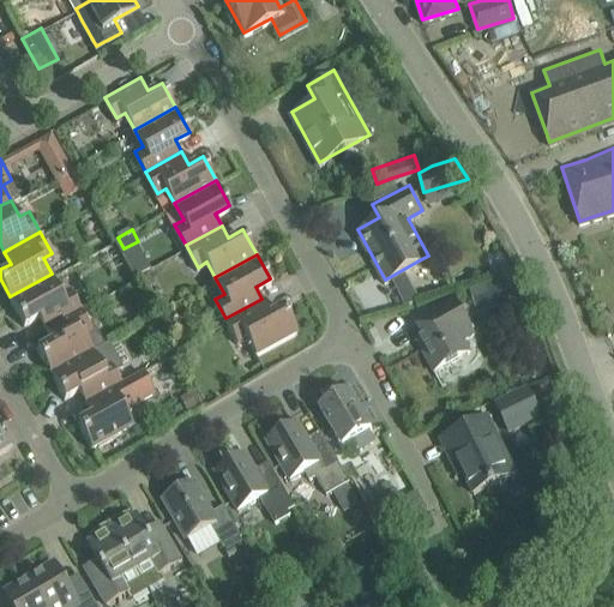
[(515,270),(470,284),(476,305),(521,290),(521,288),(516,274),(515,270)]
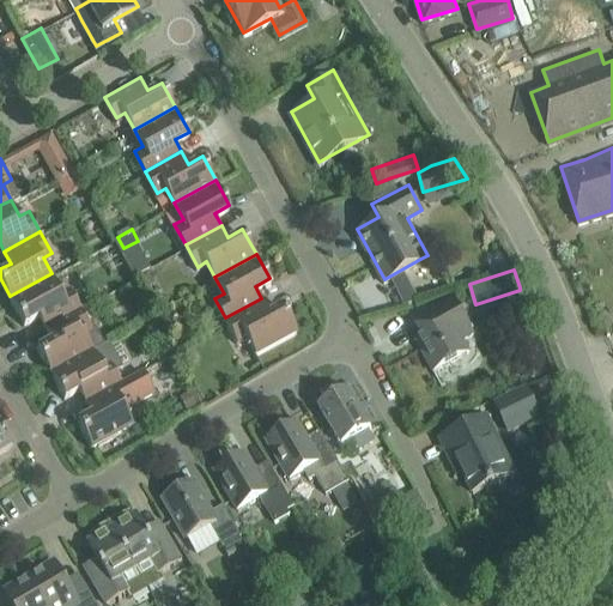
[(38,313),(44,325),(50,322),(80,305),(70,285),(61,290),(52,273),(10,296),(24,321),(38,313)]
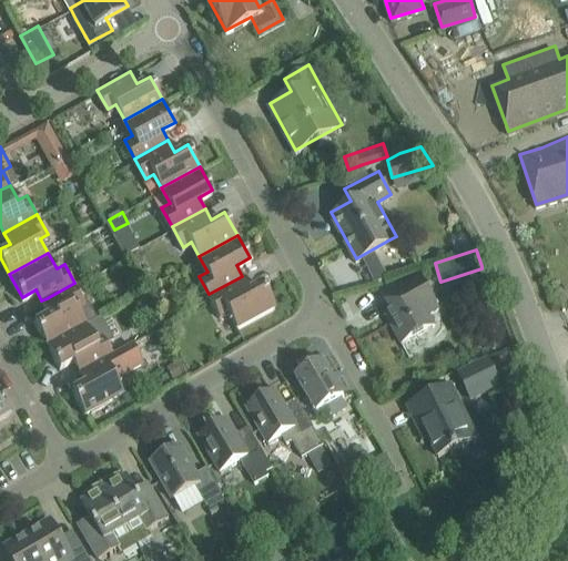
[(438,305),(435,299),(421,272),(383,292),(391,306),(384,309),(389,318),(402,340),(435,322),(428,310),(438,305)]
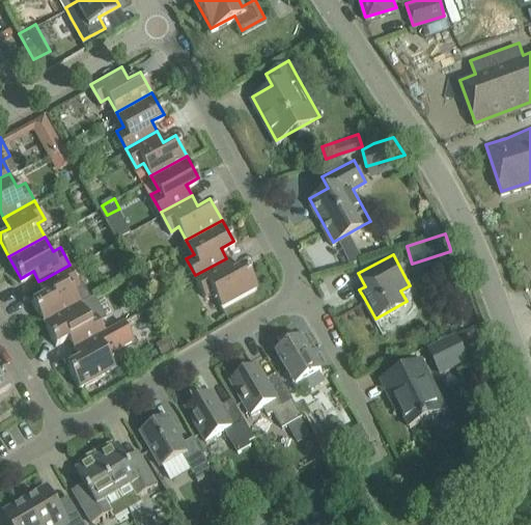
[(232,269),(226,258),(195,275),(205,294),(213,289),(221,304),(256,284),(245,263),(232,269)]
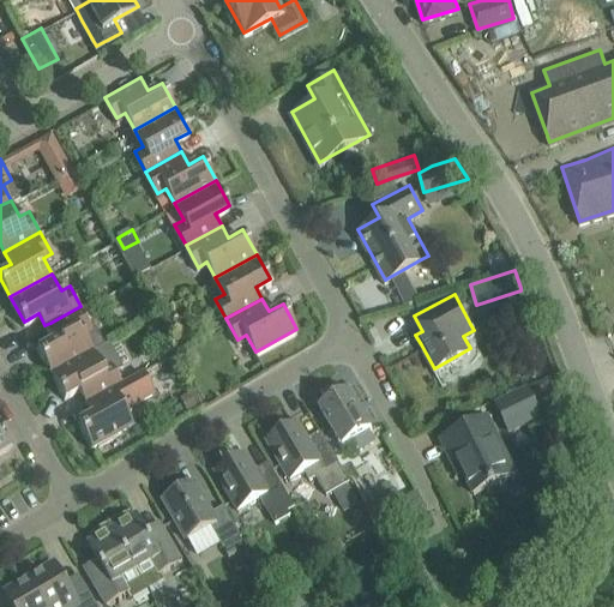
[(80,306),(50,323),(44,325),(52,337),(37,346),(50,371),(104,340),(91,316),(88,318),(80,306)]
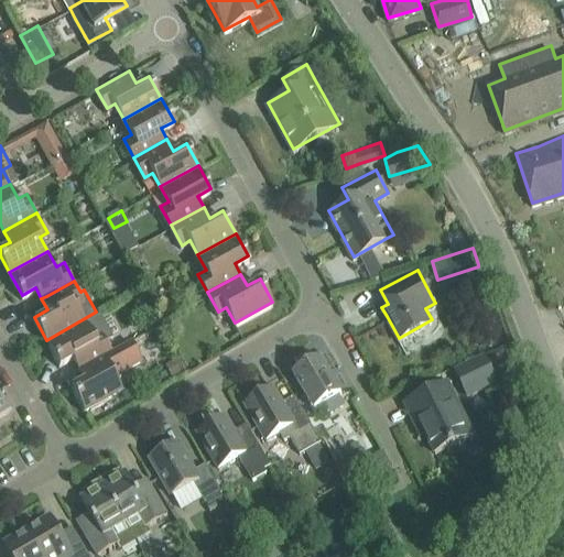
[(72,355),(78,366),(111,348),(106,337),(114,334),(100,310),(96,312),(46,340),(58,362),(72,355)]
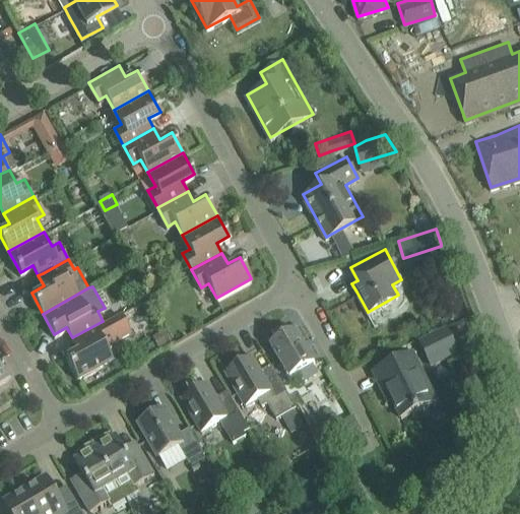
[(103,321),(72,337),(78,348),(65,355),(77,376),(113,357),(105,343),(130,329),(121,311),(103,321)]
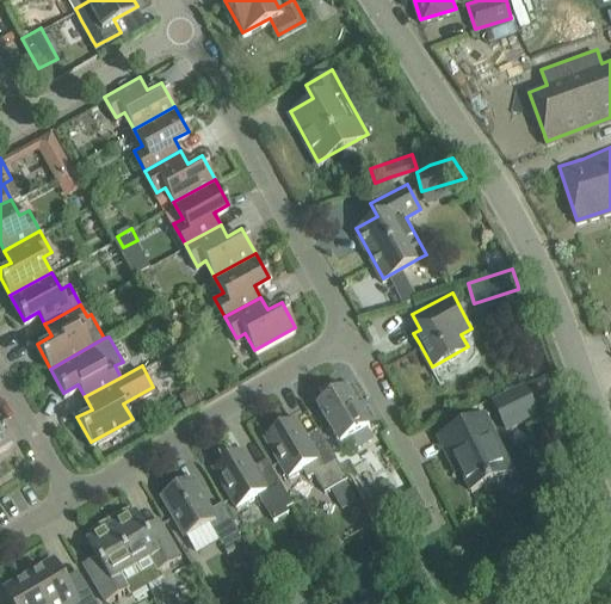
[(524,383),(492,399),(505,426),(537,411),(524,383)]
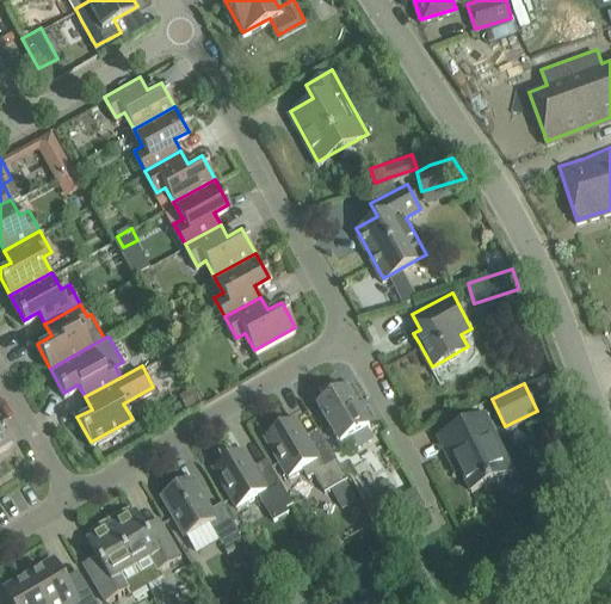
[(338,436),(328,442),(340,463),(344,469),(359,460),(347,437),(382,417),(370,396),(358,404),(346,384),(318,401),(338,436)]
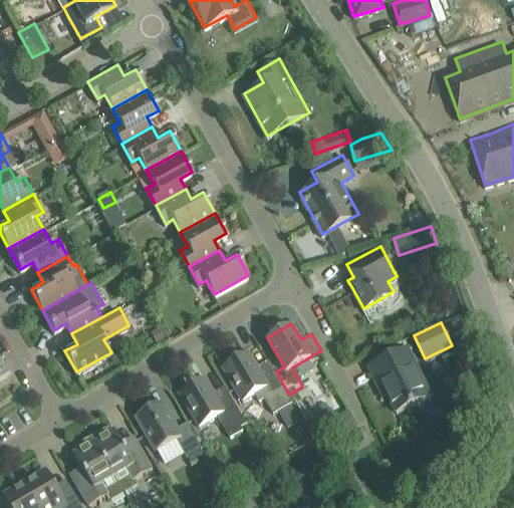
[(397,410),(432,393),(431,392),(427,394),(413,364),(417,362),(409,345),(368,364),(379,386),(383,384),(397,410)]
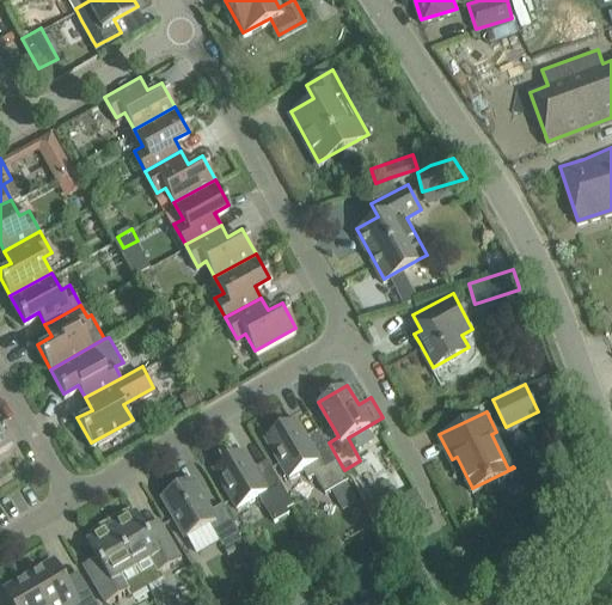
[(341,464),(329,442),(322,431),(314,434),(306,434),(295,415),(265,434),(288,474),(303,465),(308,474),(314,470),(324,488),(347,475),(344,470),(341,464)]
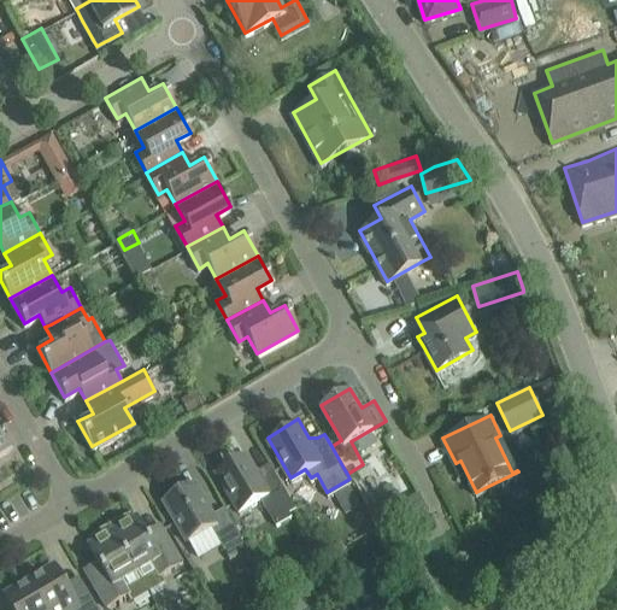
[(0,428),(0,451),(11,446),(0,428)]
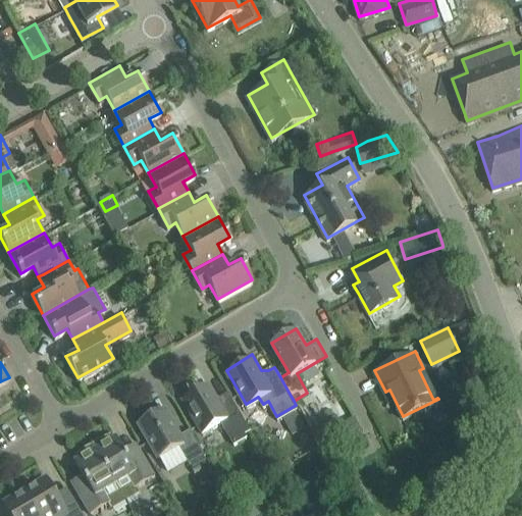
[(181,396),(202,429),(210,444),(228,432),(247,422),(233,399),(222,405),(208,380),(181,396)]
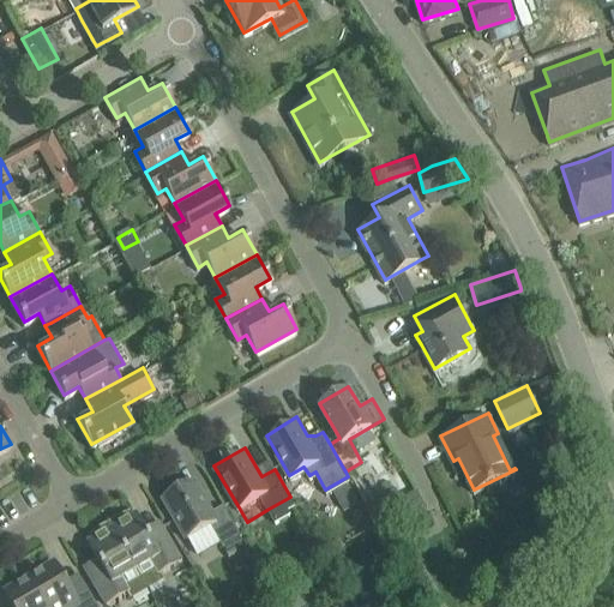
[(163,496),(175,516),(187,536),(211,523),(223,544),(241,533),(223,502),(211,509),(193,478),(163,496)]
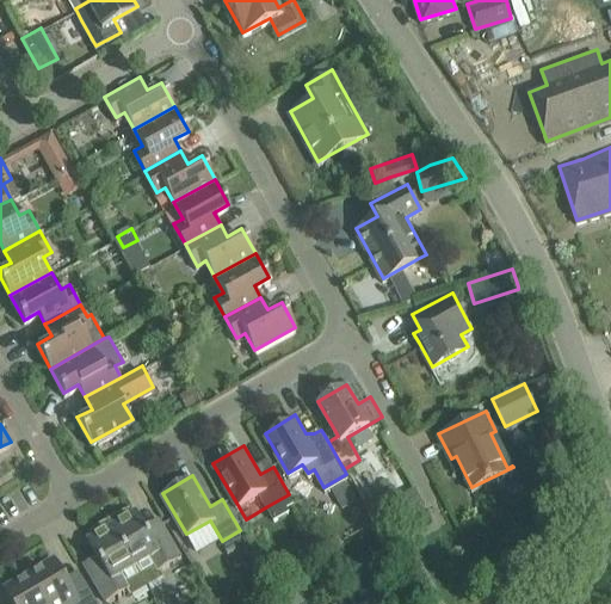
[(346,476),(332,485),(343,504),(357,495),(346,476)]
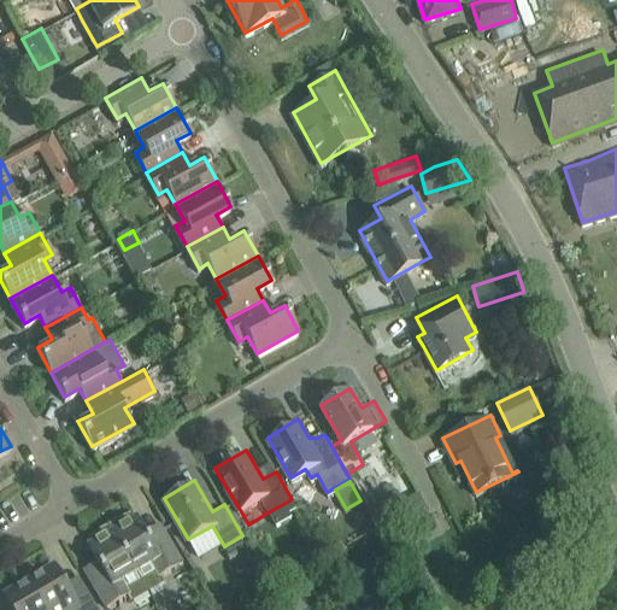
[(404,497),(382,509),(371,515),(372,517),(378,528),(382,534),(415,516),(404,497)]
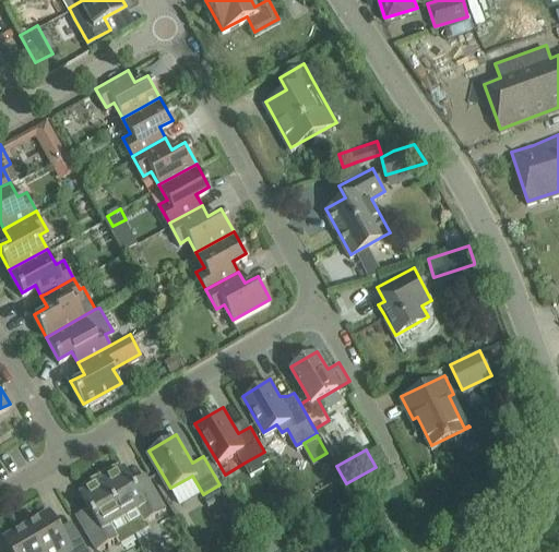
[(98,470),(134,531),(150,523),(147,517),(166,506),(144,470),(132,477),(125,464),(121,467),(118,462),(109,464),(98,470)]
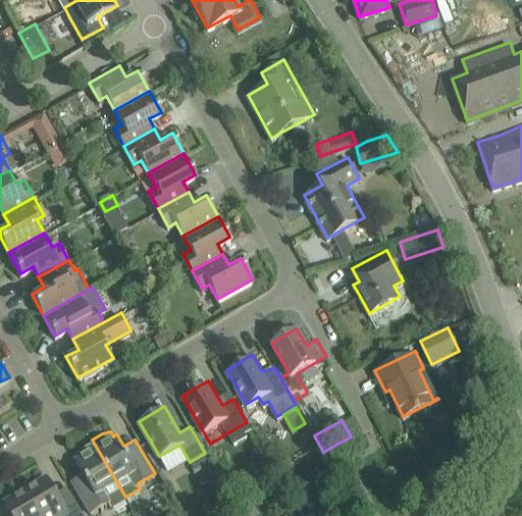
[(111,506),(125,497),(92,440),(80,448),(76,452),(79,456),(74,459),(85,476),(73,482),(90,511),(108,501),(111,506)]
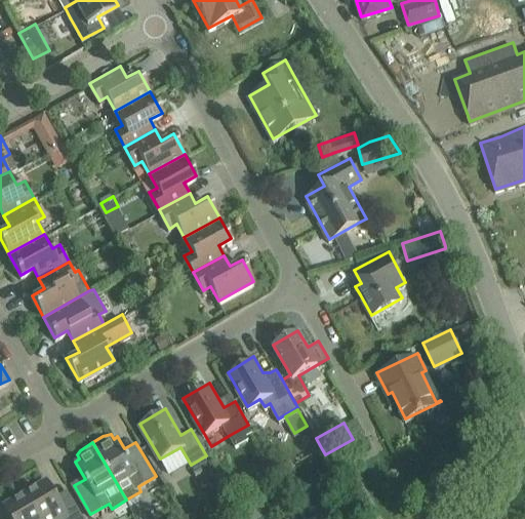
[(47,478),(26,490),(42,518),(57,518),(68,514),(70,518),(85,518),(72,494),(61,501),(47,478)]
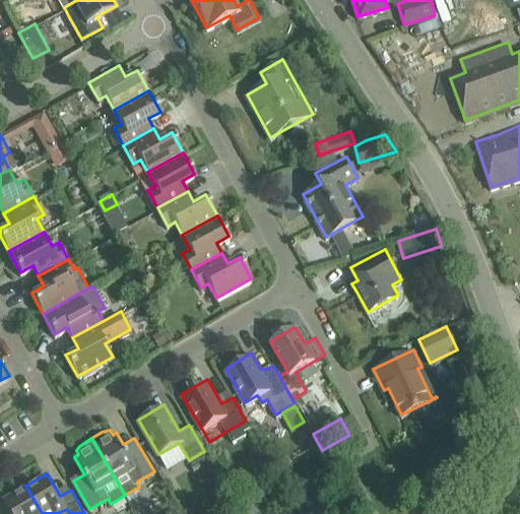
[(42,513),(25,486),(4,499),(12,513),(42,513)]
